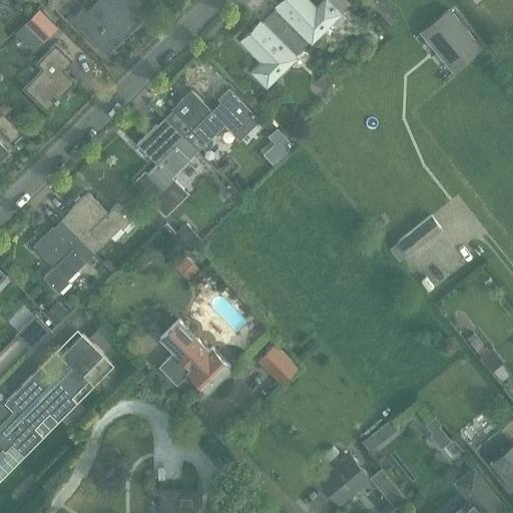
[(133,13),(129,9),(138,1),(137,0),(101,0),(88,14),(84,10),(75,18),(107,51),(132,27),(126,20),(133,13)]
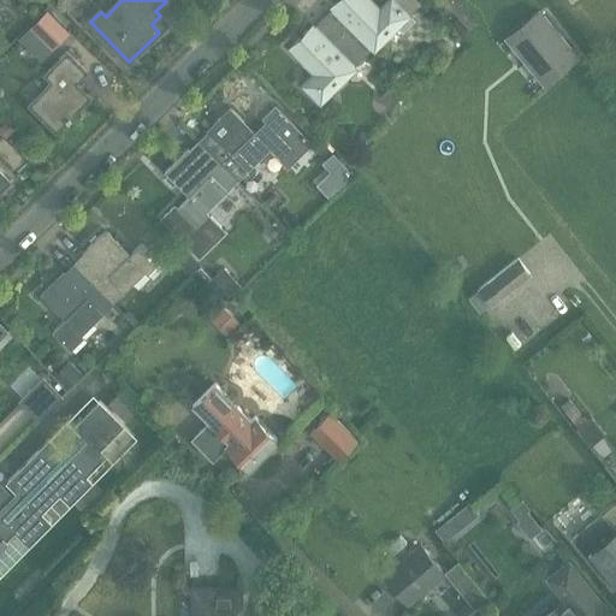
[(335,9),(325,18),(363,57),(395,25),(397,28),(410,16),(395,0),(388,0),(380,9),(372,0),(339,0),(333,7),(335,9)]
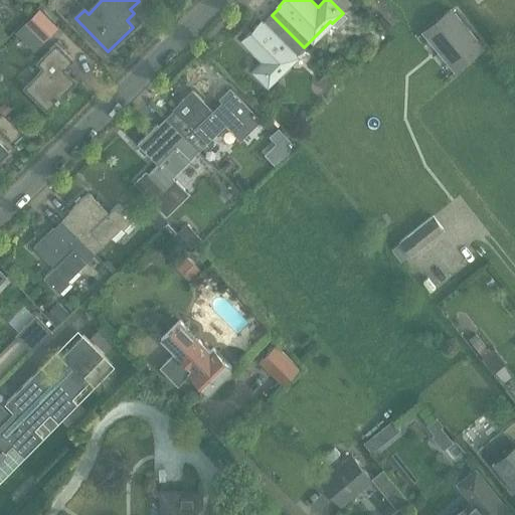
[(451,8),(422,31),(456,70),(483,47),(462,22),(463,21),(455,12),(454,13),(451,8)]
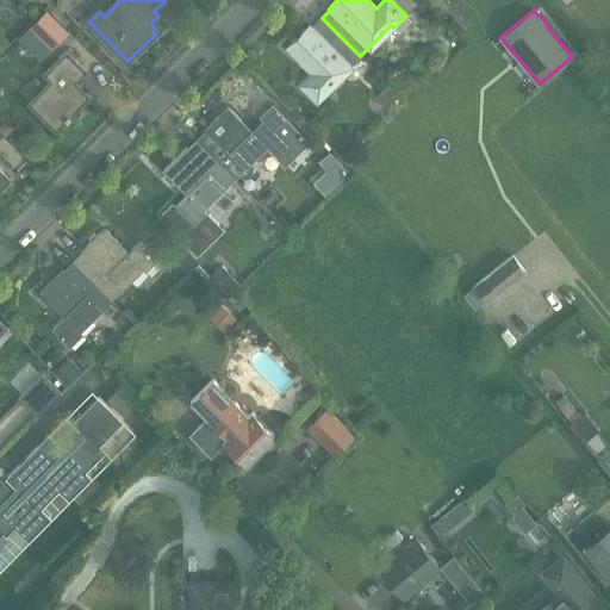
[(48,13),(32,29),(53,49),(68,33),(48,13)]
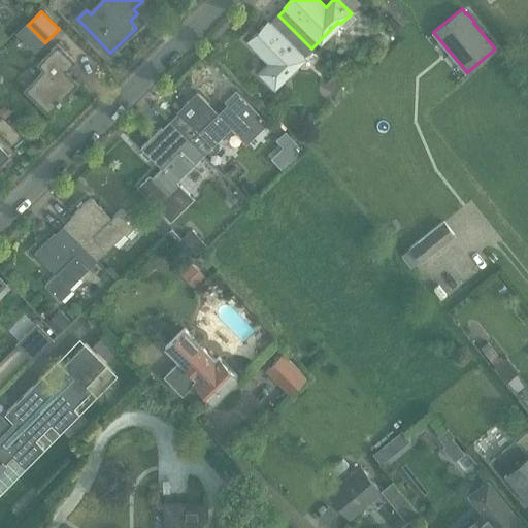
[(287,77),(284,75),(311,48),(278,15),(270,24),(269,22),(250,41),(270,63),(259,73),(275,89),(287,77)]
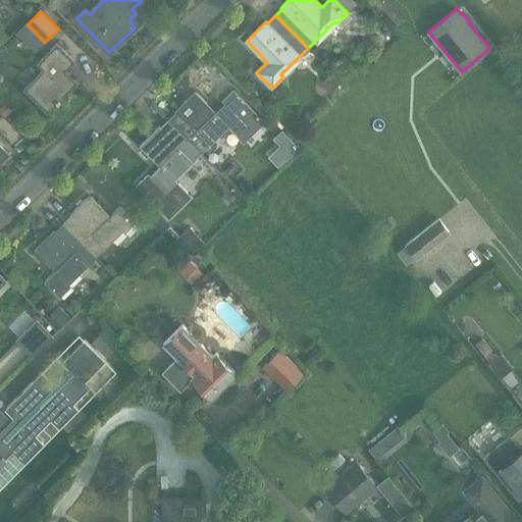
[(25,89),(48,112),(77,84),(64,70),(73,61),(57,45),(39,63),(46,69),(25,89)]
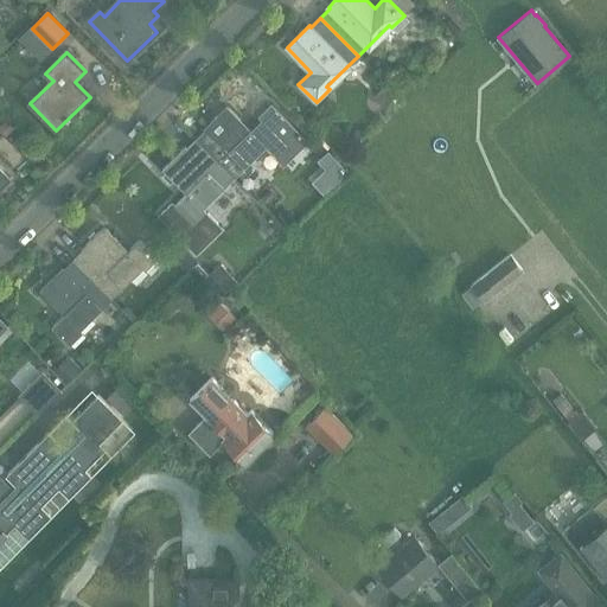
[(396,97),(385,87),(374,97),(384,108),(396,97)]
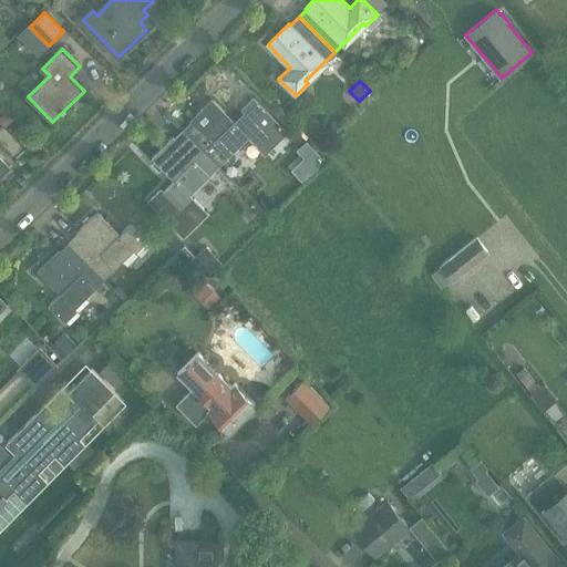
[(193,122),(184,131),(219,165),(247,137),(250,141),(250,140),(265,155),(286,134),(286,135),(289,131),(255,95),(243,107),(246,112),(235,122),(213,100),(191,121),(193,122)]
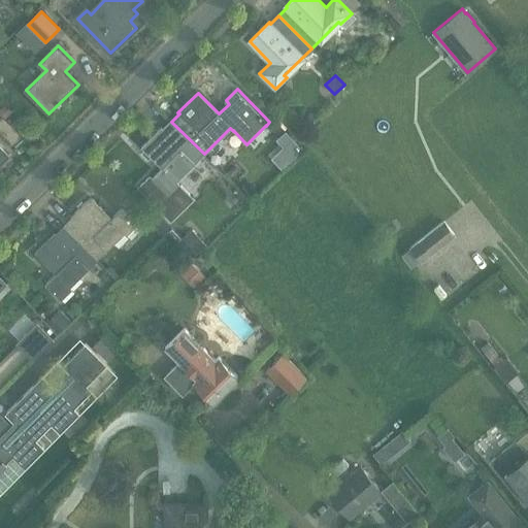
[(5,106),(0,111),(0,113),(5,120),(12,113),(5,106)]
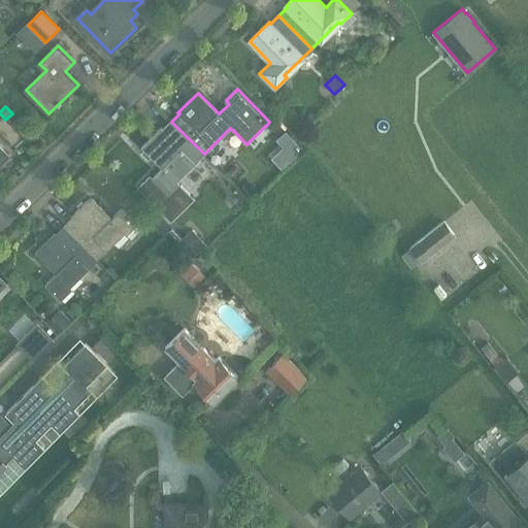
[(150,175),(138,187),(171,220),(193,198),(176,182),(204,154),(171,122),(163,130),(161,128),(141,149),(162,169),(154,178),(150,175)]
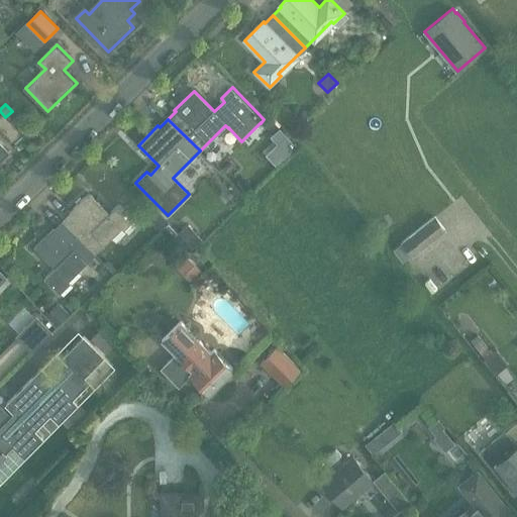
[(279,146),(267,157),(276,167),(296,148),(281,131),(272,139),(279,146)]
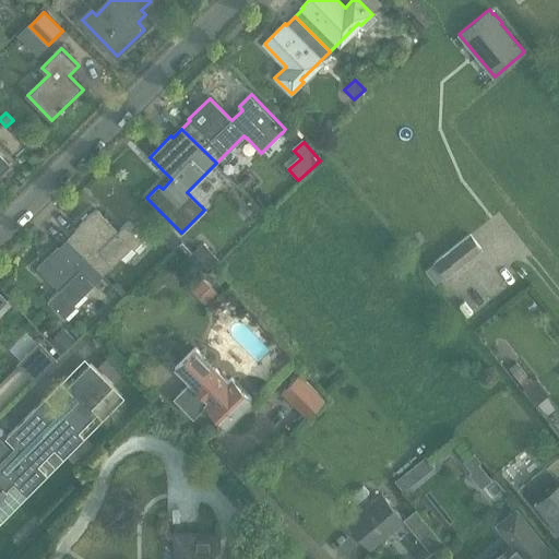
[(0,176),(10,166),(0,155),(0,176)]
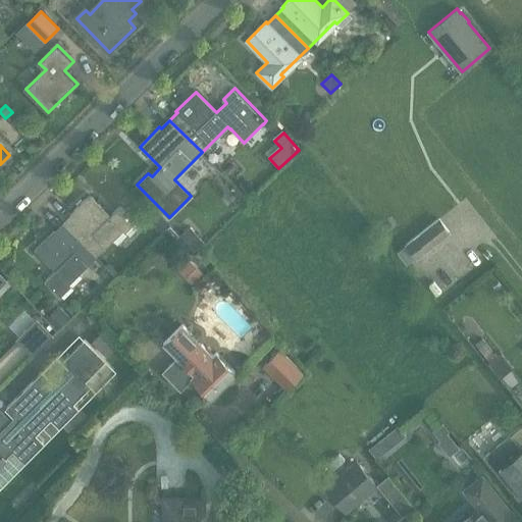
[(219,171),(227,163),(217,153),(202,168),(214,179),(210,183),(225,197),(235,188),(219,171)]
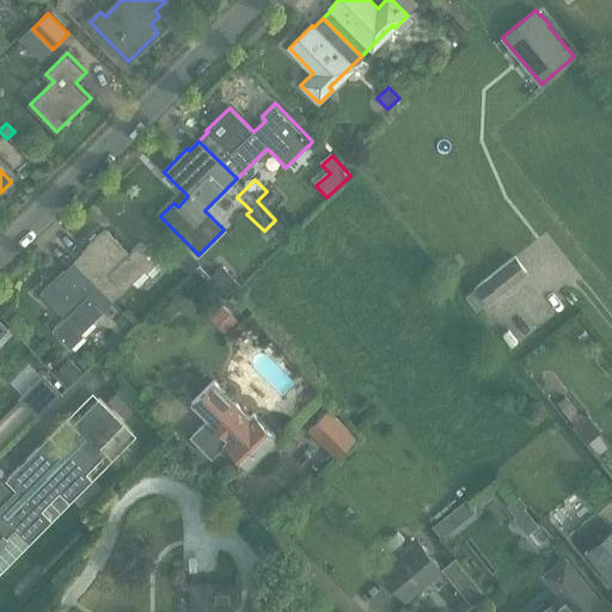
[(84,254),(75,262),(114,301),(145,270),(147,273),(160,261),(142,243),(130,254),(105,228),(81,252),(84,254)]
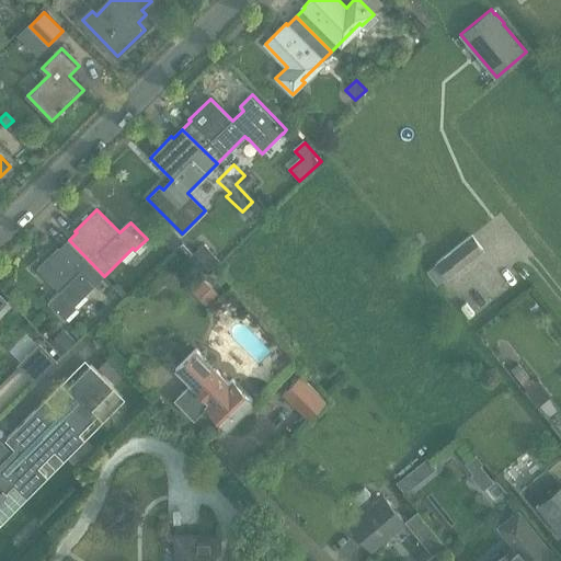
[(438,263),(449,277),(484,250),(473,236),(438,263)]
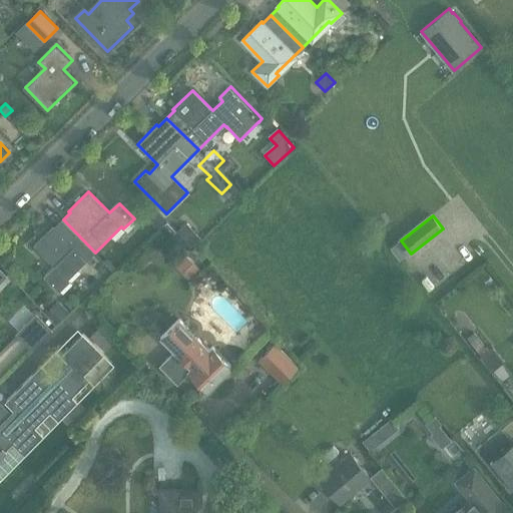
[(71,281),(69,279),(95,252),(63,219),(55,227),(54,226),(35,245),(55,267),(45,276),(61,292),(71,281)]
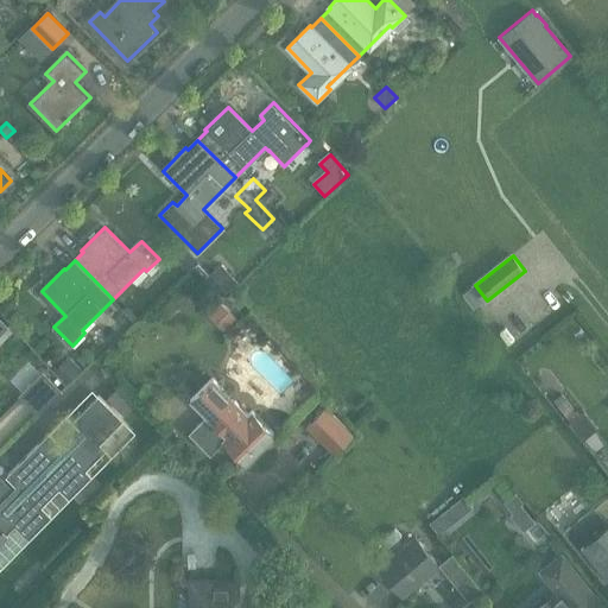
[(222,266),(210,277),(227,295),(238,284),(222,266)]
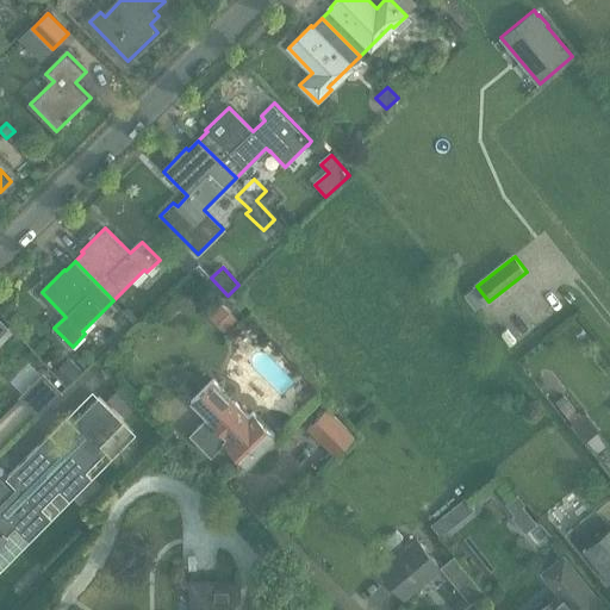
[(221,304),(209,317),(225,332),(237,321),(221,304)]
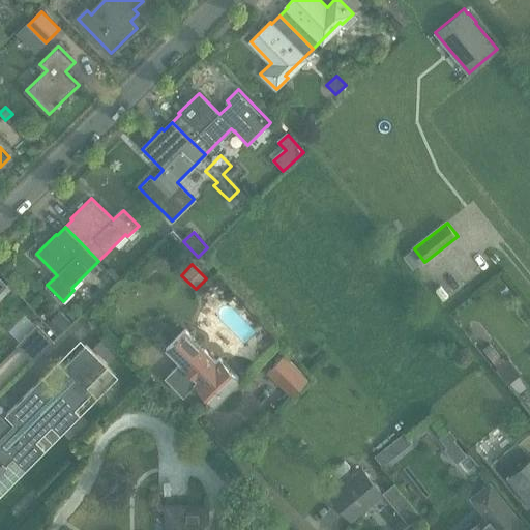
[(71,322),(59,311),(48,324),(59,334),(71,322)]
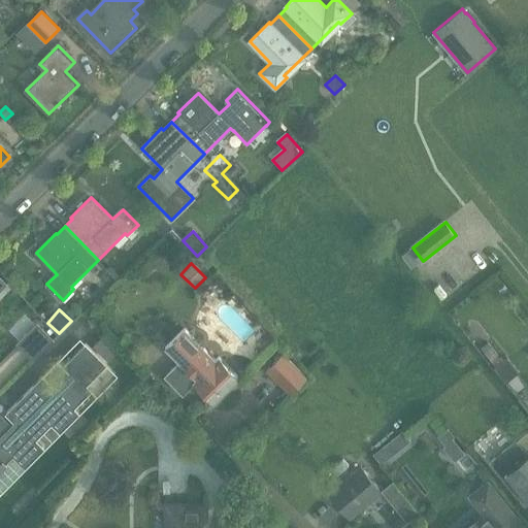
[(52,341),(37,326),(20,343),(34,358),(52,341)]
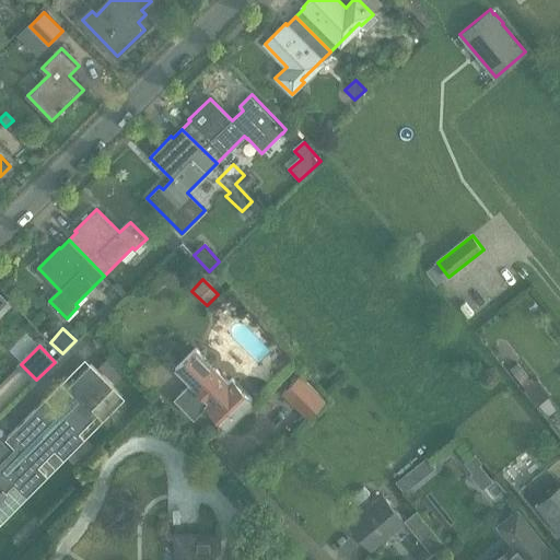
[(255,400),(233,378),(230,382),(196,349),(177,368),(191,382),(174,399),(195,419),(208,406),(229,427),(255,400)]
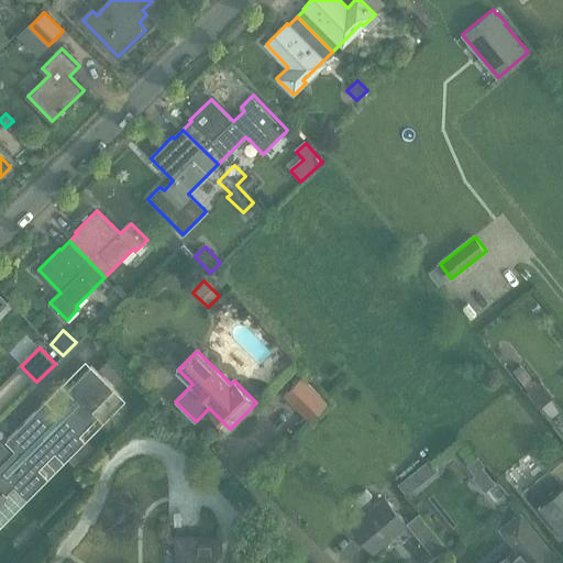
[(125,372),(110,357),(99,368),(114,384),(125,372)]
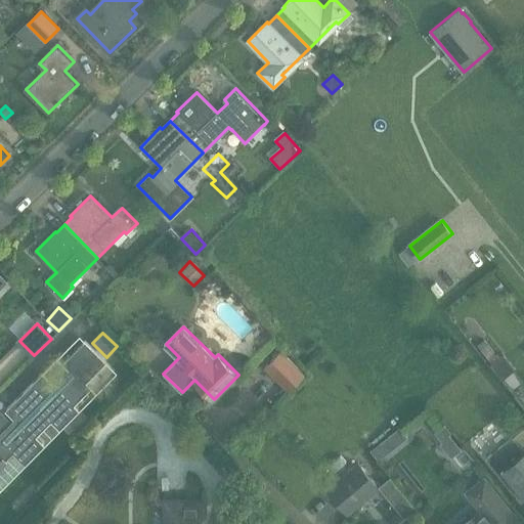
[(73,404),(90,387),(85,382),(104,361),(84,341),(62,362),(69,368),(53,385),(42,374),(6,409),(14,419),(0,433),(0,467),(7,461),(5,459),(12,451),(25,464),(44,444),(35,435),(50,420),(59,428),(78,409),(73,404)]
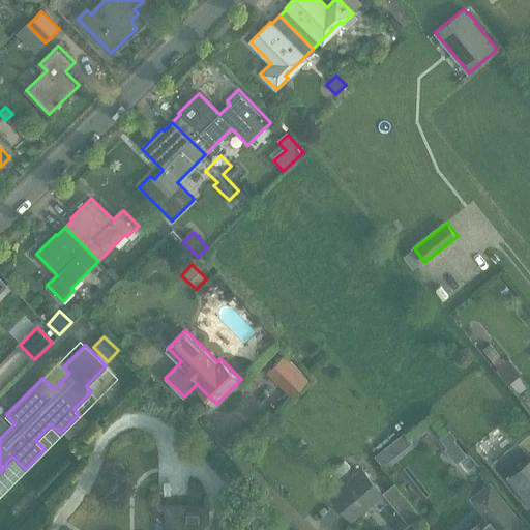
[(308,379),(284,354),(266,372),(291,395),(308,379)]
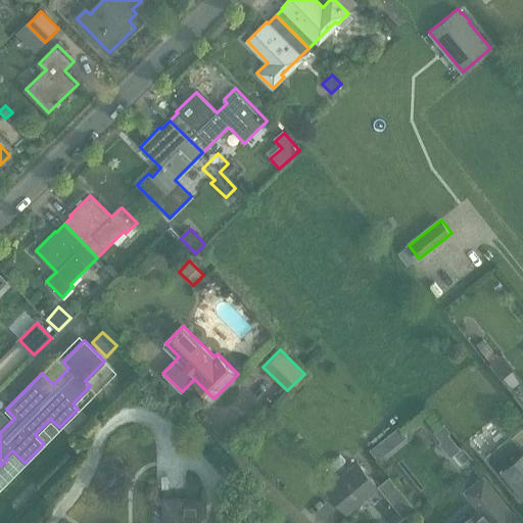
[(444,426),(434,434),(441,442),(450,434),(444,426)]
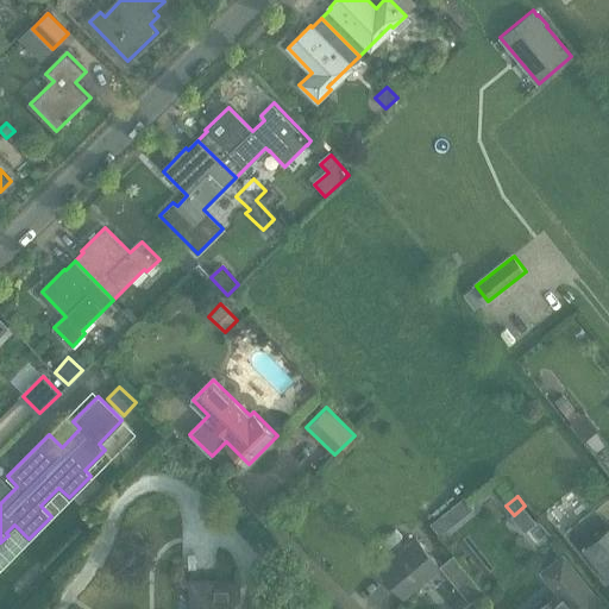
[(595,508),(565,532),(603,578),(608,573),(608,496),(595,509),(595,508)]
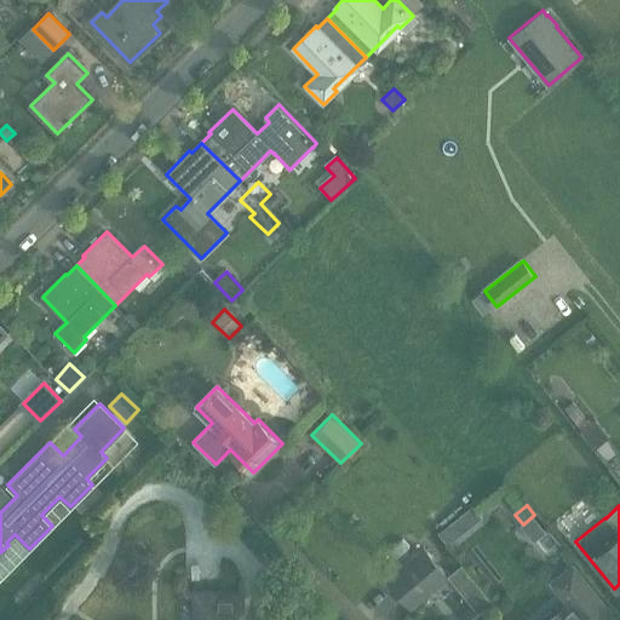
[(449,526),(440,534),(448,545),(459,537),(449,526)]
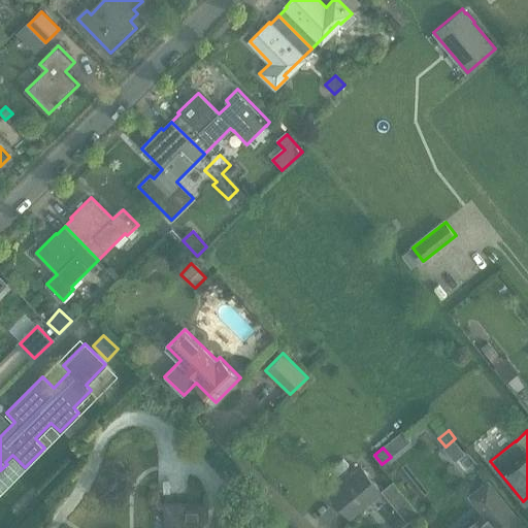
[(363,465),(331,492),(353,518),(385,491),(363,465)]
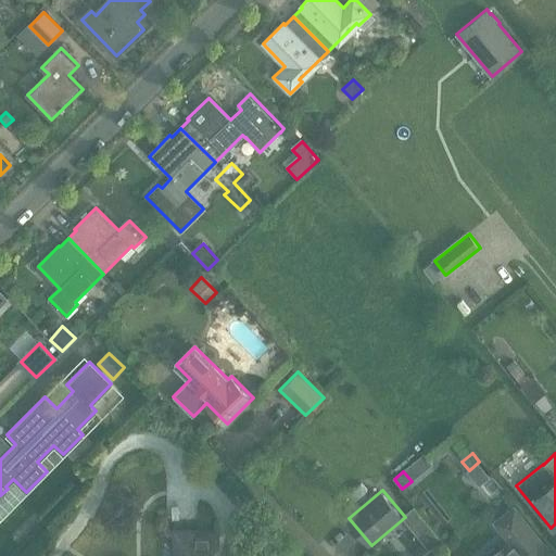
[(415,505),(404,514),(430,545),(441,535),(415,505)]
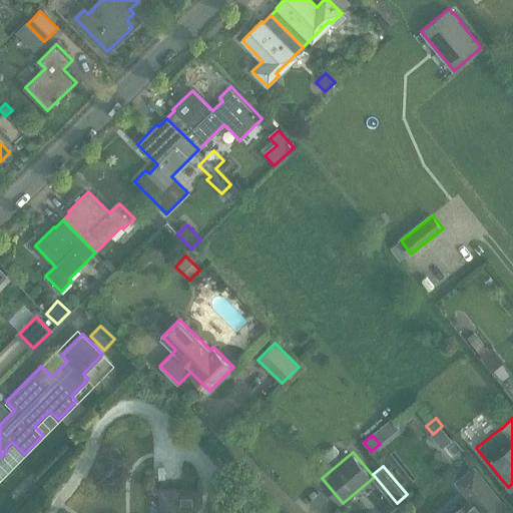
[(507,512),(510,511),(475,468),(458,481),(474,501),(459,512),(507,512)]
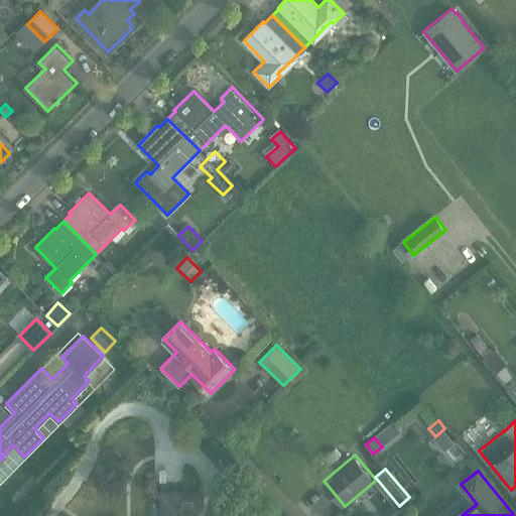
[(201,515),(202,495),(162,495),(162,515),(201,515)]
